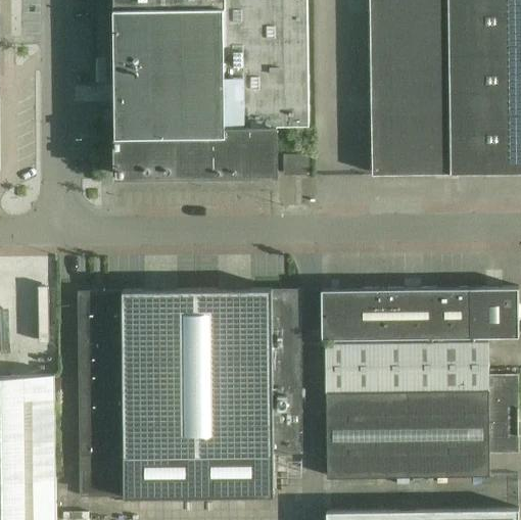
[(112,0),(112,9),(113,90),(114,138),(113,138),(114,179),(278,177),(277,128),(308,128),(305,0),(112,0)]
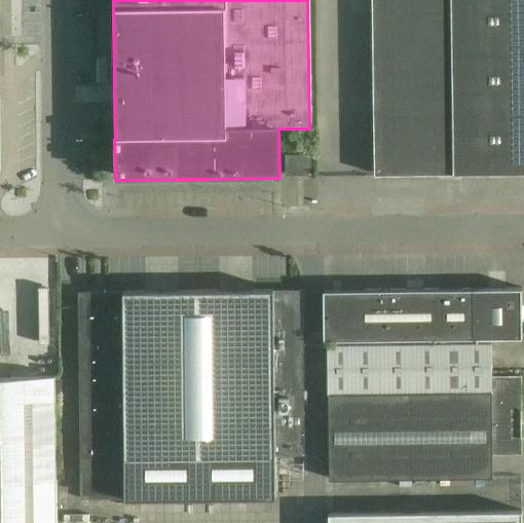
[(523,0),(370,0),(373,178),(523,175),(523,0)]
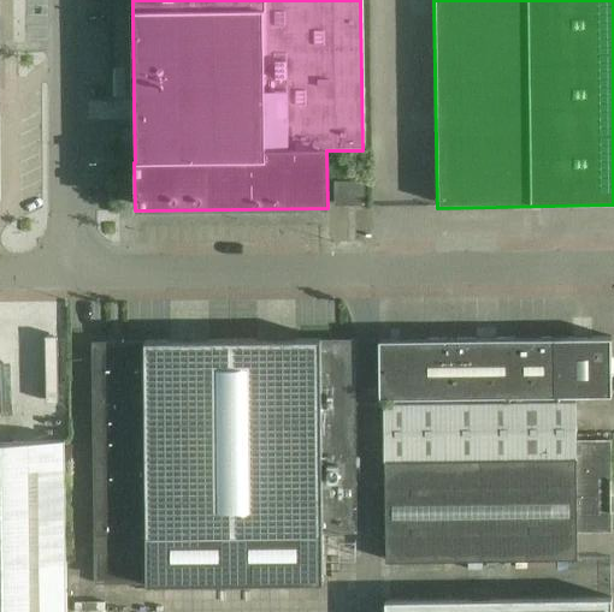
[(332,184),(334,208),(362,208),(362,184),(332,184)]
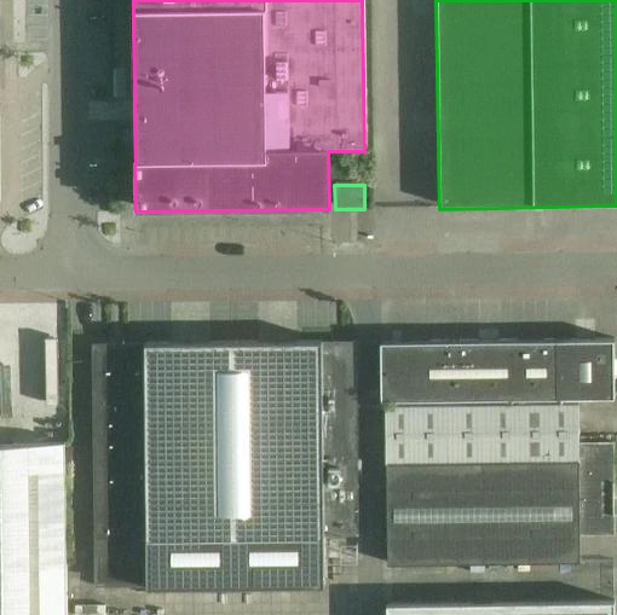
[(380,402),(555,401),(613,401),(612,342),(379,344),(380,402)]
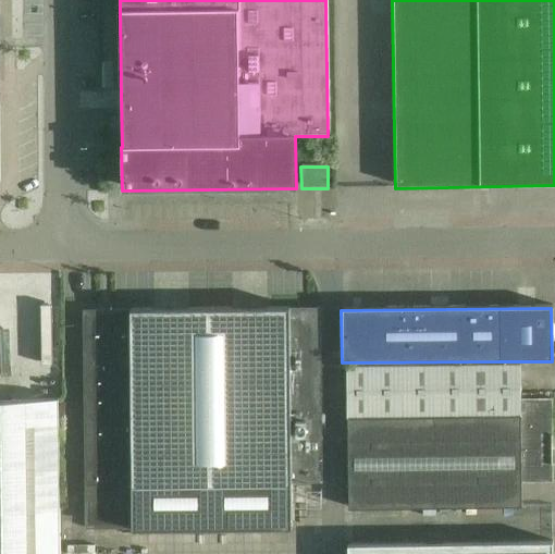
[(109,327),(82,328),(84,488),(84,505),(84,532),(132,531),(290,529),(288,505),(290,505),(290,485),(320,485),(318,310),(288,309),(109,311),(109,327)]
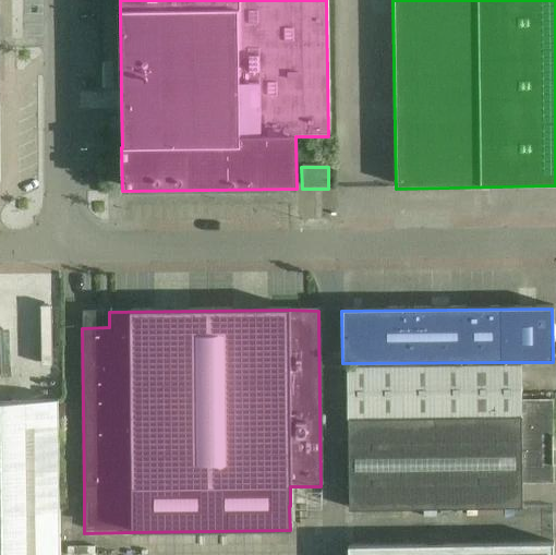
[(519,365),(346,369),(348,510),(351,510),(403,510),(422,509),(436,509),(520,508),(520,484),(552,484),(551,400),(520,401),(519,365)]
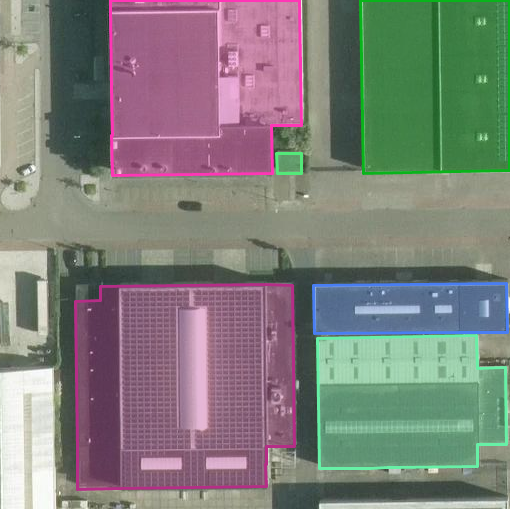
[(53,508),(52,370),(0,370),(0,508),(53,508)]
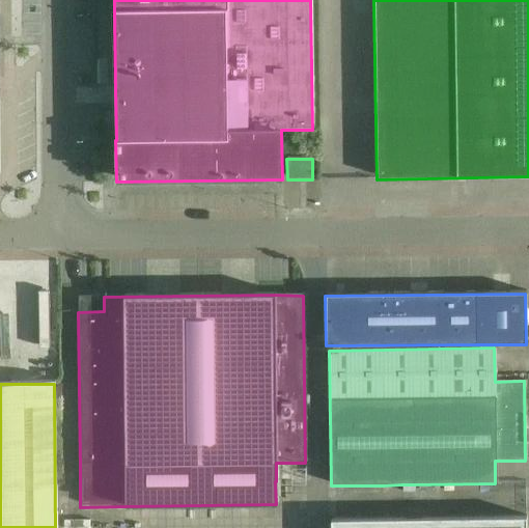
[(331,521),(331,527),(525,527),(526,518),(331,521)]
